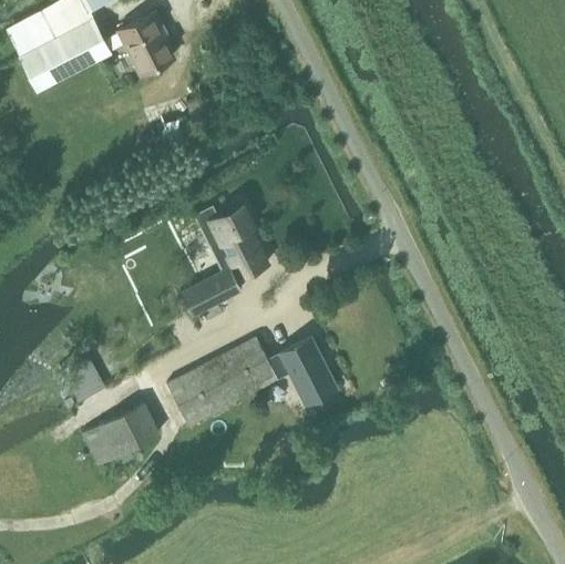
[(164,29),(156,14),(117,33),(139,78),(175,59),(161,31),(164,29)]
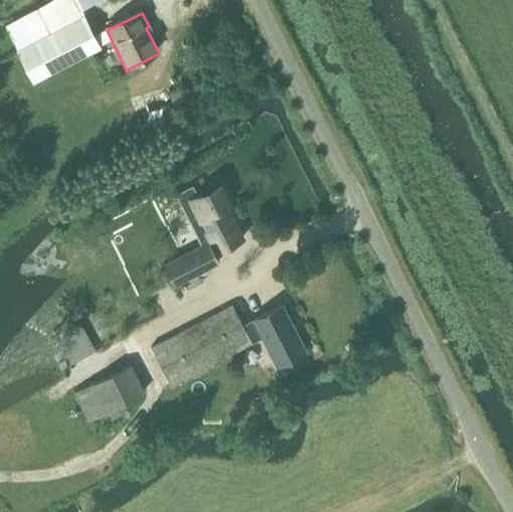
[(102,50),(87,20),(21,52),(36,83),(102,50)]
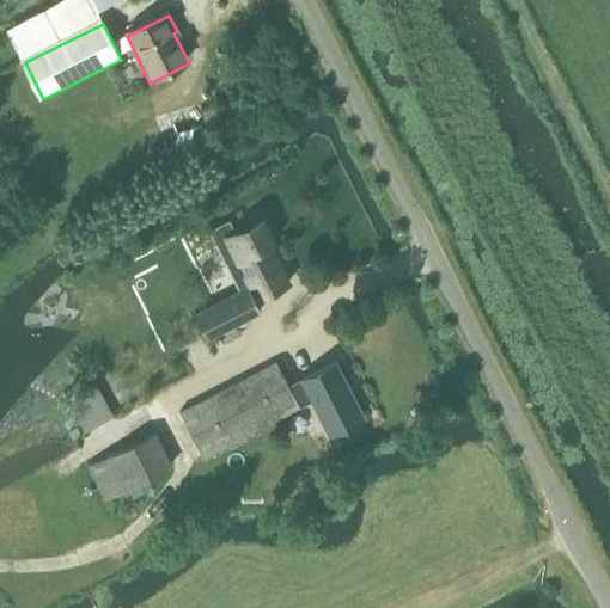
[(231,222),(209,233),(229,269),(239,263),(251,287),(195,315),(208,341),(262,314),(254,299),(264,294),(267,298),(290,286),(270,247),(274,245),(262,220),(236,233),(231,222)]
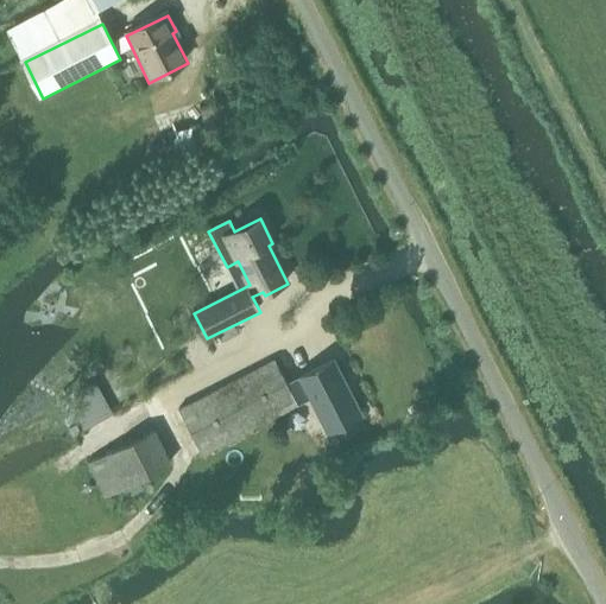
[(302,382),(289,389),(298,405),(310,399),(328,433),(360,417),(333,363),(301,380),(302,382)]
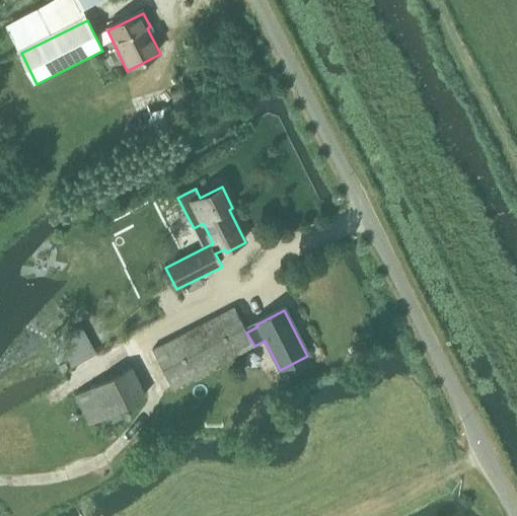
[(255,348),(254,346),(246,333),(235,311),(155,353),(173,390),(255,348)]
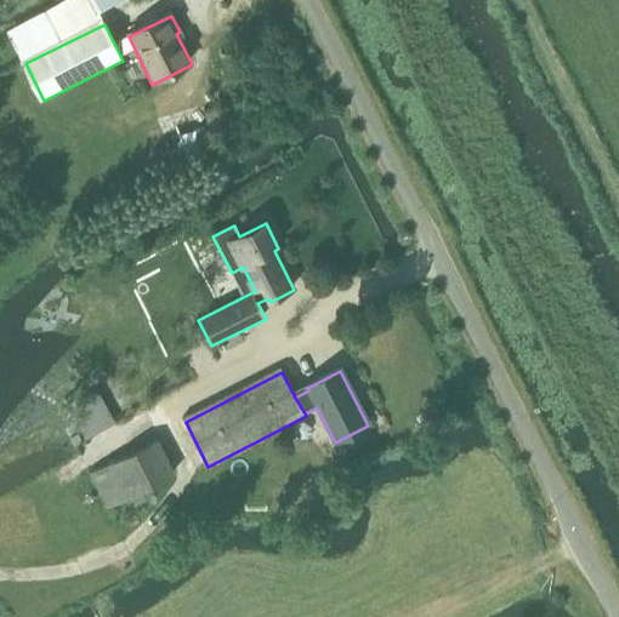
[(158,439),(91,472),(108,507),(175,474),(158,439)]
